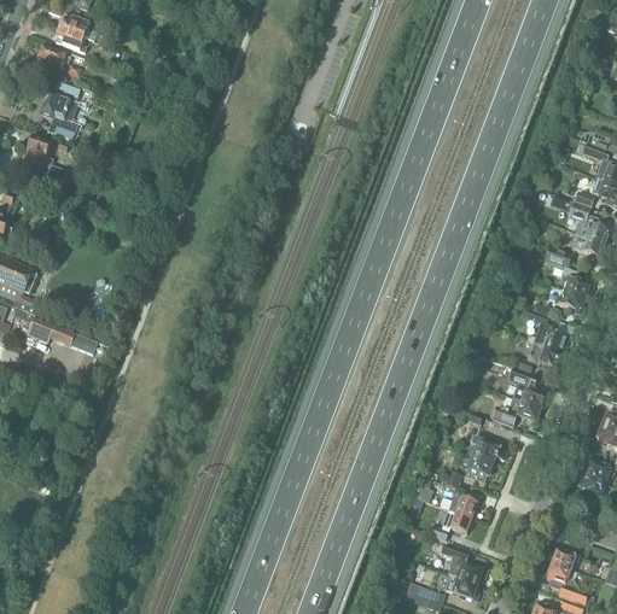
[(71,0),(70,4),(87,11),(91,1),(88,0),(71,0)]
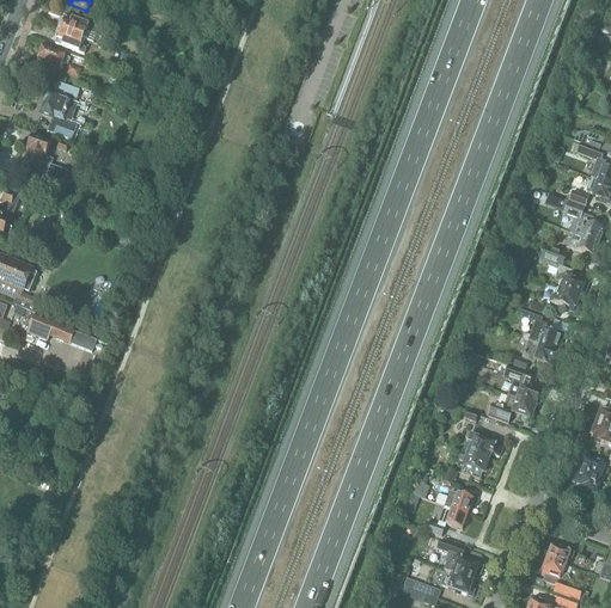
[(63,14),(59,28),(83,37),(85,30),(91,31),(99,35),(102,29),(93,25),(63,14)]
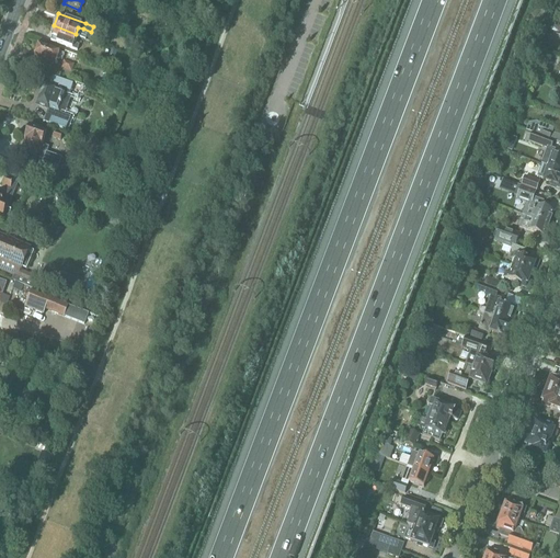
[(76,34),(54,25),(49,38),(76,48),(78,43),(73,42),(76,34)]
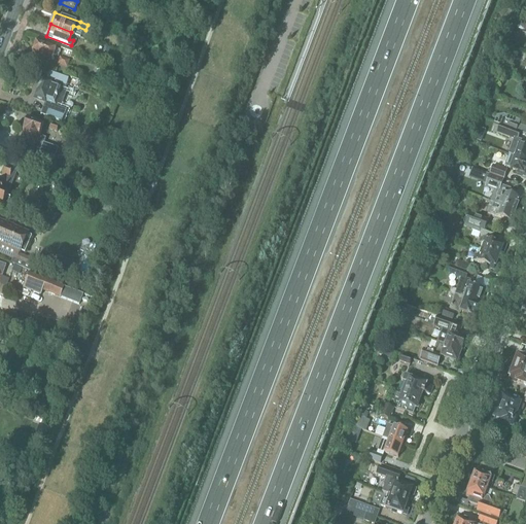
[(59,48),(35,39),(31,50),(50,58),(53,53),(57,55),(59,48)]
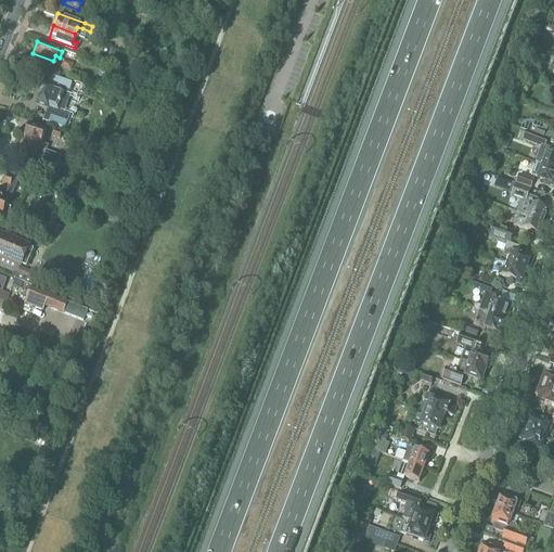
[(62,58),(60,65),(69,68),(72,62),(62,58)]
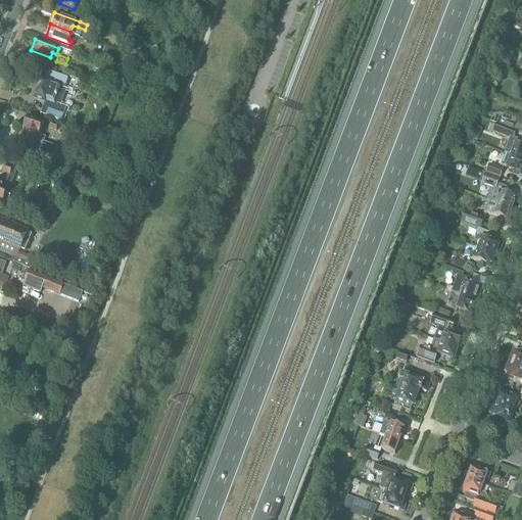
[(148,67),(158,72),(160,66),(150,62),(148,67)]
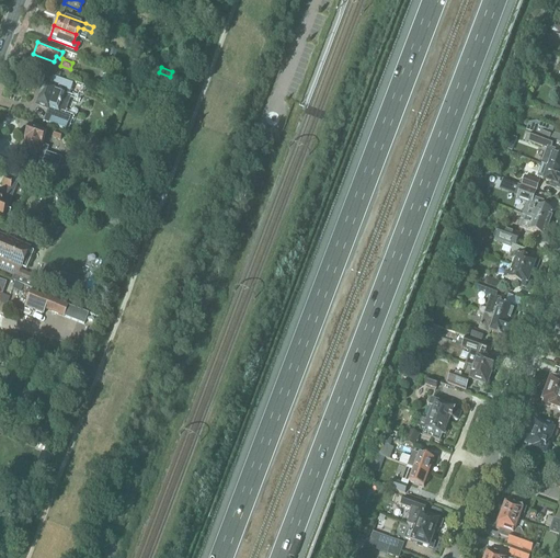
[(44,81),(36,102),(47,106),(47,105),(53,107),(48,121),(65,127),(69,114),(59,111),(67,91),(69,92),(72,82),(50,75),(47,83),(44,81)]
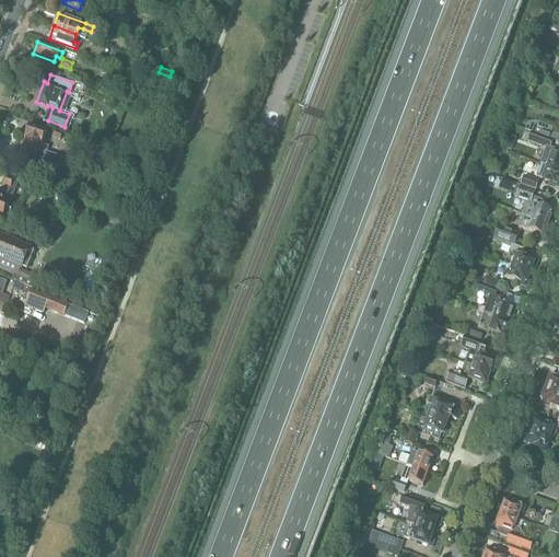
[(558,104),(556,103),(545,99),(543,105),(558,111),(558,104)]
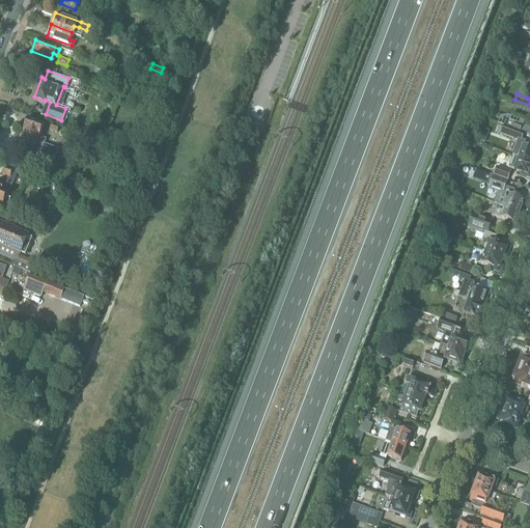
[(529,128),(529,126),(522,122),(524,118),(506,112),(500,114),(497,121),(502,123),(528,133),(529,128)]
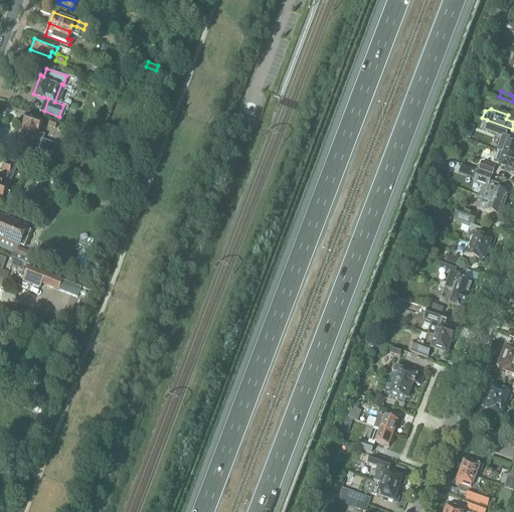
[(22,127),(18,137),(33,142),(33,141),(39,143),(37,148),(35,154),(50,160),(56,143),(42,138),(44,133),(38,131),(42,119),(25,113),(21,126),(22,127)]
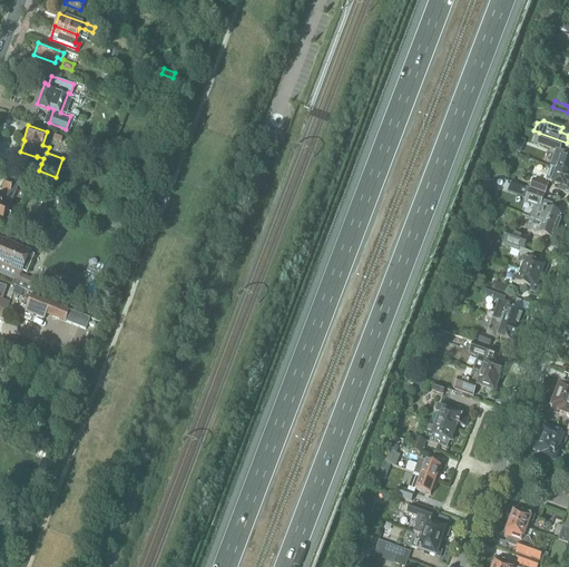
[(539,133),(536,142),(555,148),(555,147),(559,148),(562,140),(539,133)]
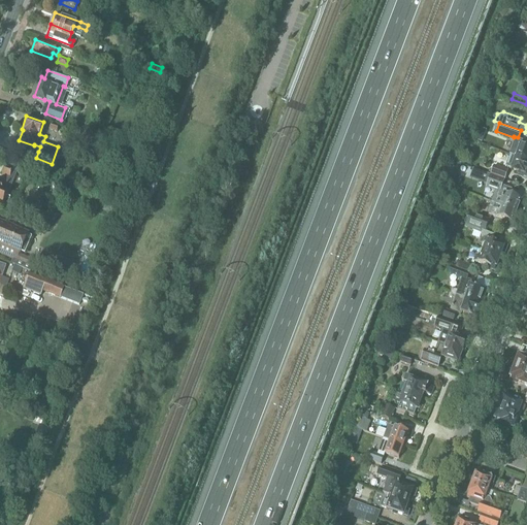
[(514,137),(508,152),(509,152),(514,154),(517,155),(526,158),(526,140),(518,137),(514,136),(514,137)]
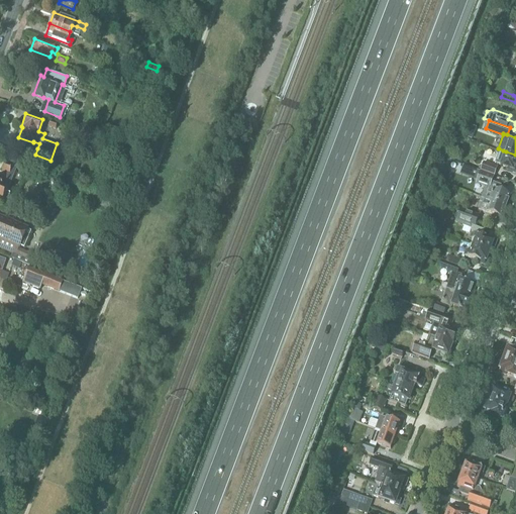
[(499,148),(494,161),(515,168),(515,155),(506,151),(503,150),(499,148)]
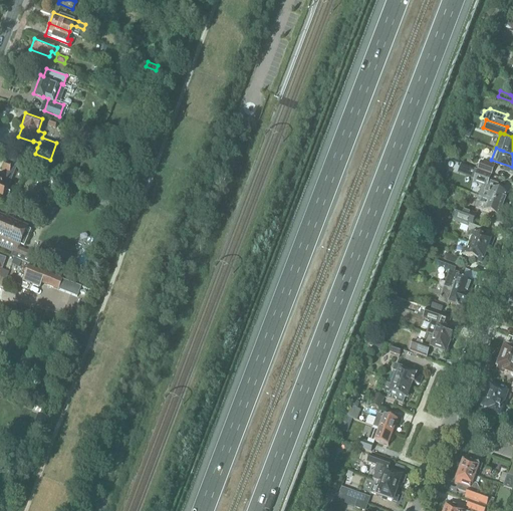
[(0,198),(1,199),(3,195),(6,196),(9,190),(5,188),(15,165),(19,167),(21,161),(6,156),(4,161),(4,160),(1,167),(4,168),(0,177),(0,198)]
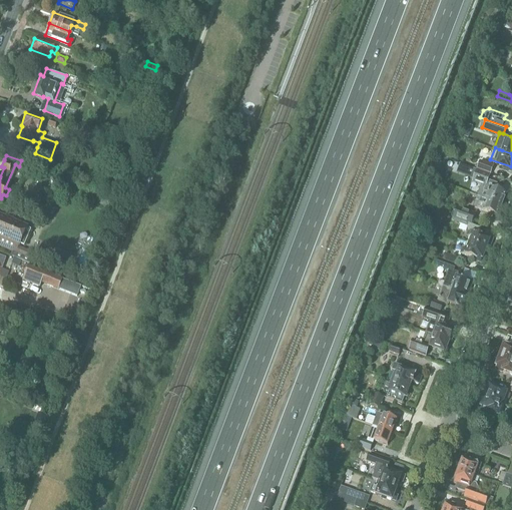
[(476,166),(489,171),(492,163),(479,158),(476,166)]
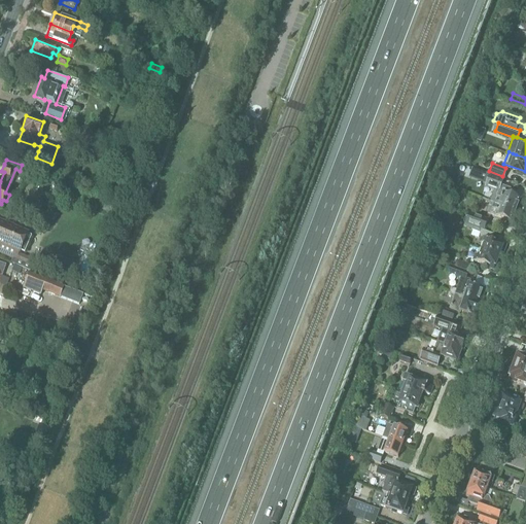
[(484,185),(493,188),(489,199),(516,208),(519,201),(518,200),(519,196),(507,191),(510,186),(500,183),(502,177),(489,172),(484,185)]
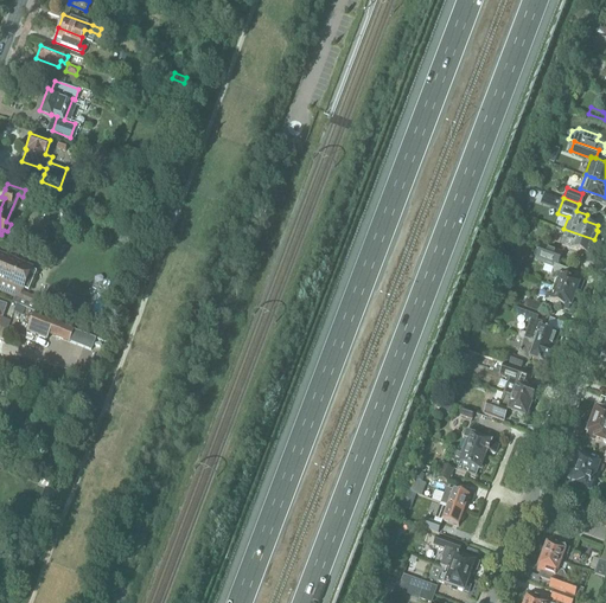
[(108,228),(75,215),(71,223),(104,236),(106,232),(107,232),(108,228)]
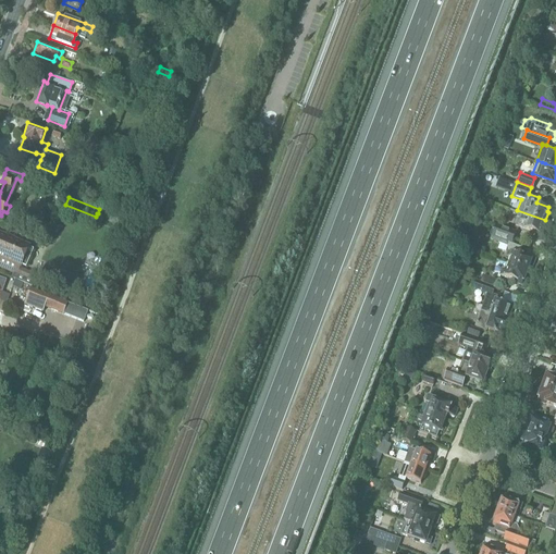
[(545,220),(517,210),(513,222),(540,232),(542,228),(543,229),(545,220)]
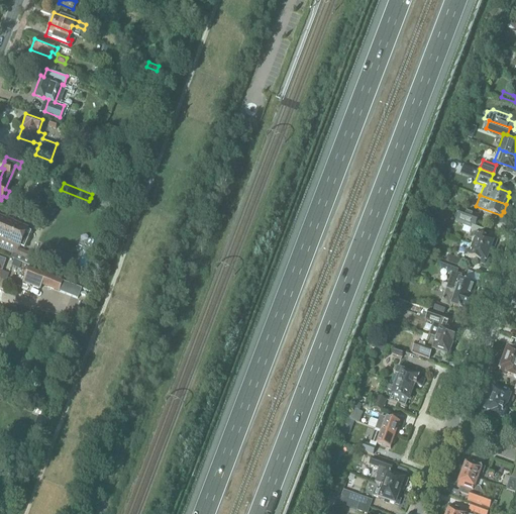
[(478,213),(459,206),(457,212),(476,219),(478,213)]
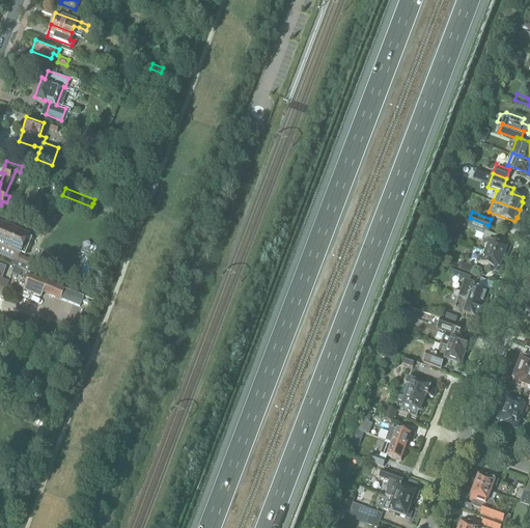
[(483,242),(487,244),(485,250),(503,256),(504,252),(504,249),(506,244),(498,241),(497,242),(493,240),(495,233),(486,230),(489,225),(470,218),(467,226),(484,232),(483,234),(484,238),(483,242)]
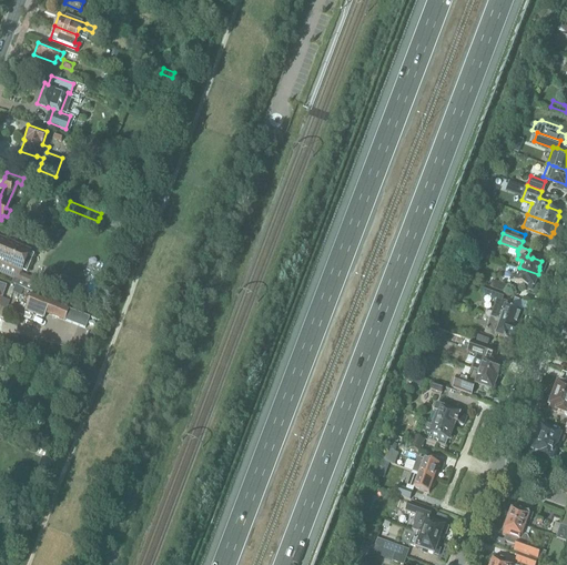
[(0,260),(1,260),(0,262),(0,270),(13,276),(11,281),(14,282),(23,285),(32,290),(37,279),(19,271),(20,268),(21,268),(22,268),(24,268),(27,266),(28,265),(28,264),(28,262),(27,260),(26,259),(29,259),(31,258),(32,256),(32,254),(31,252),(30,251),(28,250),(0,238),(0,260)]
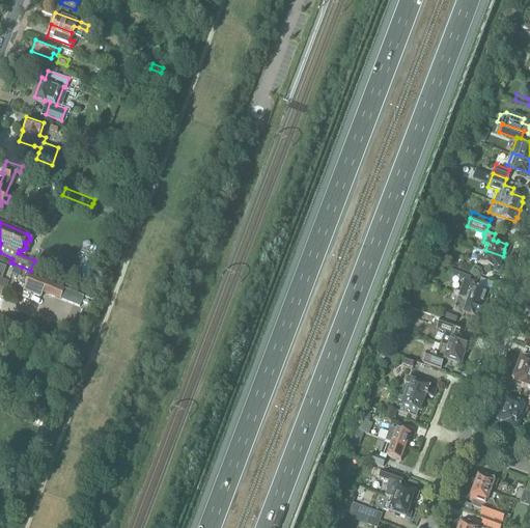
[(476,259),(489,265),(497,269),(499,261),(501,261),(503,256),(485,250),(482,248),(479,254),(478,254),(476,259)]
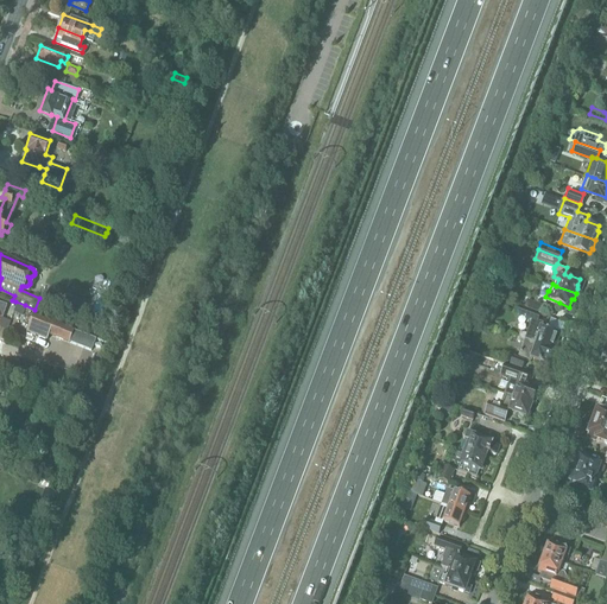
[(526,297),(524,305),(541,311),(543,304),(526,297)]
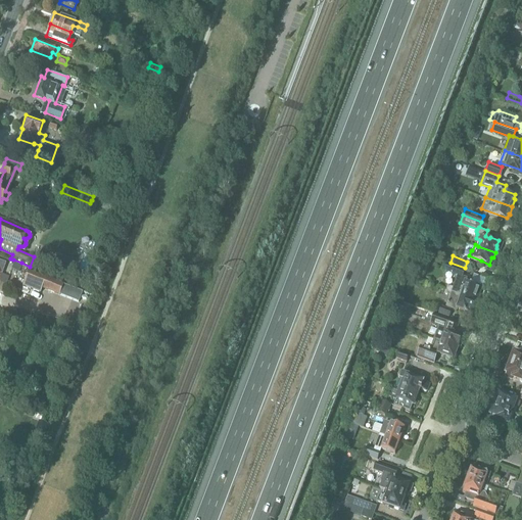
[(13,260),(10,267),(18,270),(21,263),(13,260)]
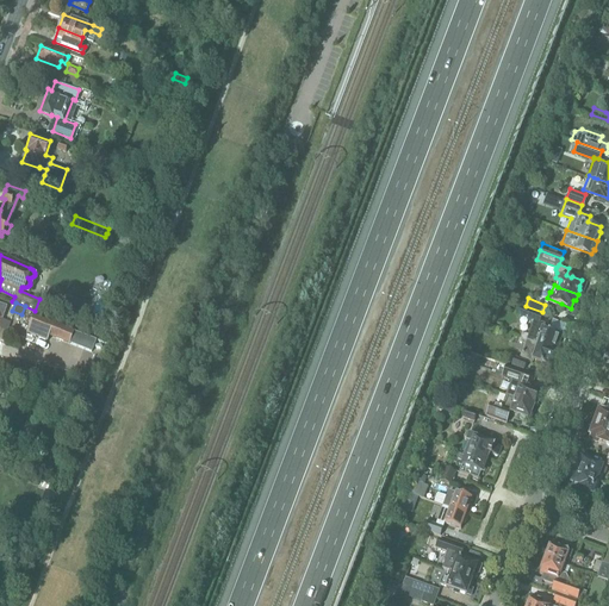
[(520,305),(516,313),(527,317),(533,319),(527,332),(521,330),(520,335),(526,337),(555,348),(560,335),(558,332),(559,330),(557,329),(555,332),(547,329),(542,326),(544,322),(539,320),(541,313),(529,308),(520,305)]
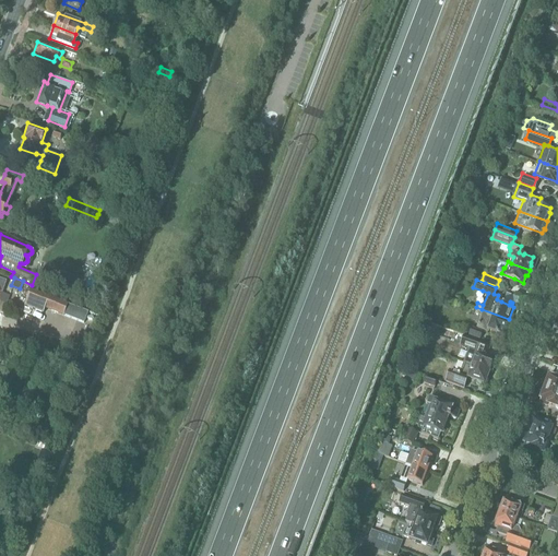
[(23,303),(43,310),(44,306),(62,314),(68,300),(30,286),(23,303)]
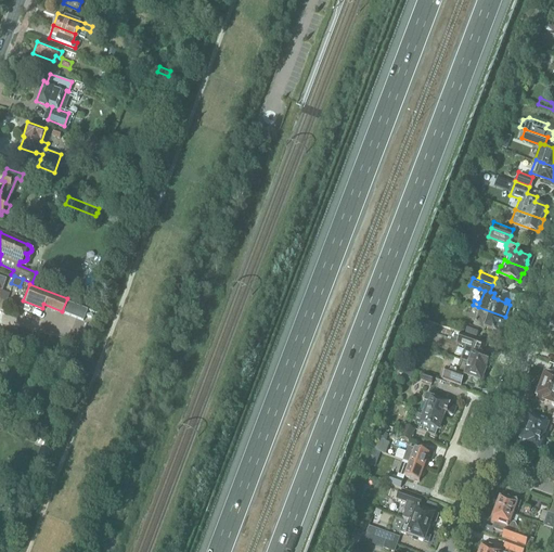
[(62,285),(59,295),(88,305),(91,295),(62,285)]
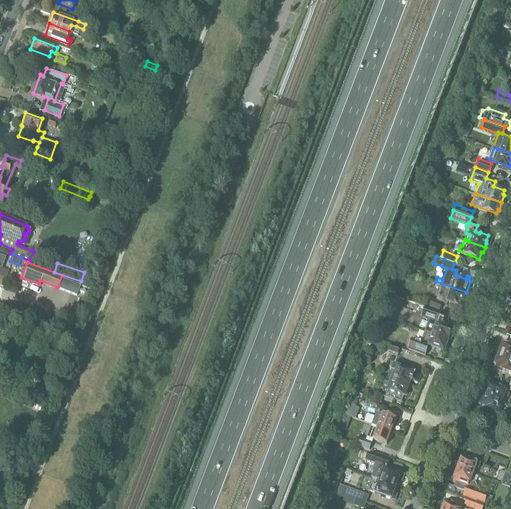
[(436,298),(446,302),(447,299),(461,304),(466,292),(436,281),(434,286),(440,287),(436,298)]
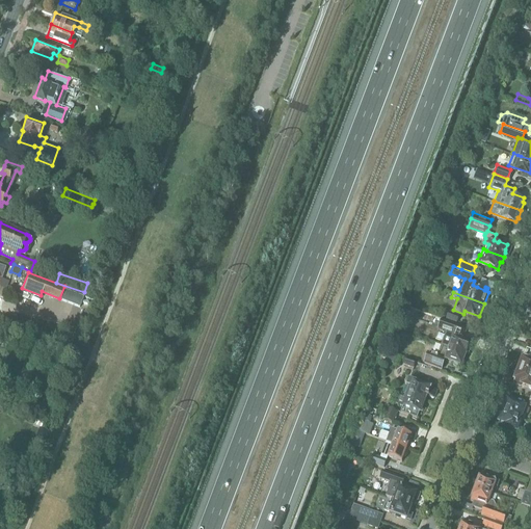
[(456,320),(458,313),(448,310),(445,316),(456,320)]
